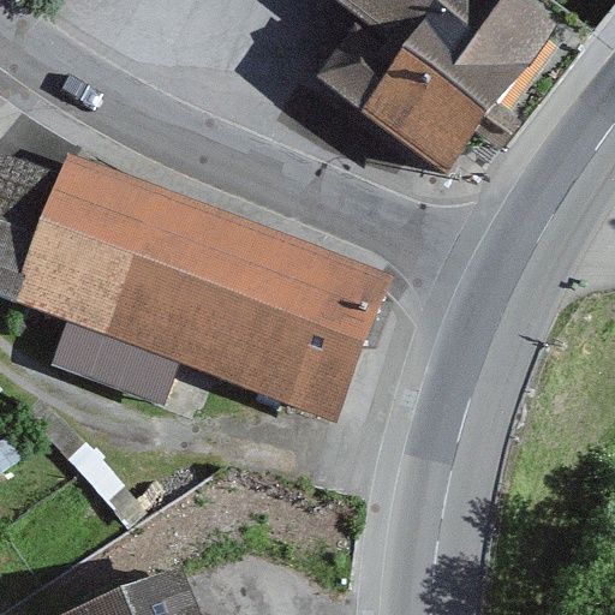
[(557,47),(493,0),(320,0),(315,9),(362,43),(318,102),(447,197),(557,47)]
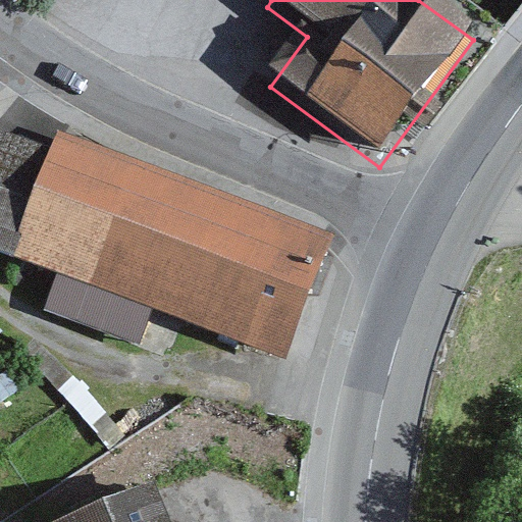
[(227,197),(57,135),(51,149),(0,129),(0,252),(57,273),(154,308),(183,319),(227,197)]
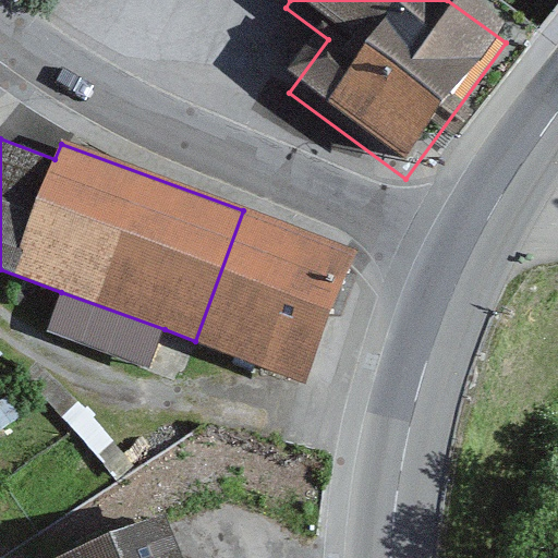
[(354,251),(243,210),(195,341),(304,381),(354,251)]
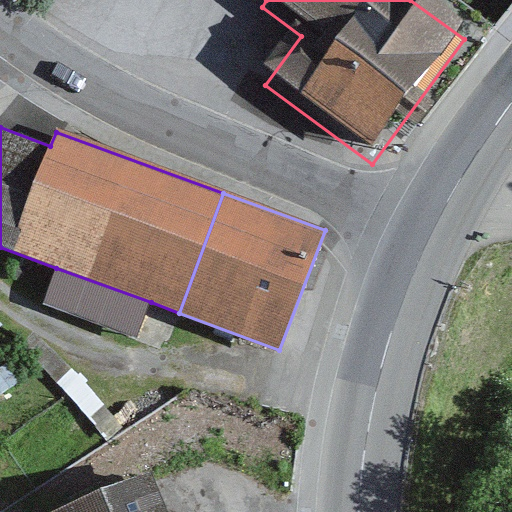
[(151,302),(56,268),(43,301),(138,336),(151,302)]
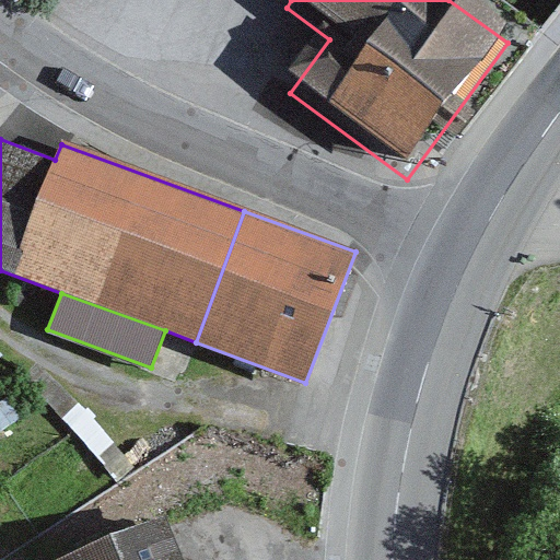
[(38,363),(22,378),(112,475),(128,459),(38,363)]
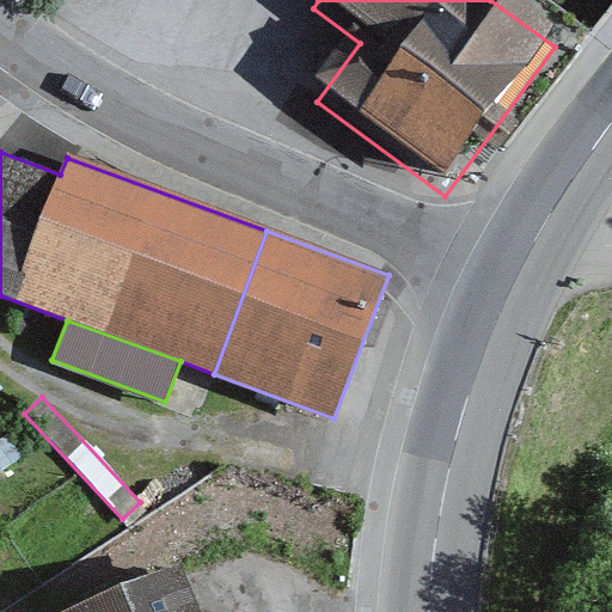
[(202,611),(181,561),(61,611),(202,611)]
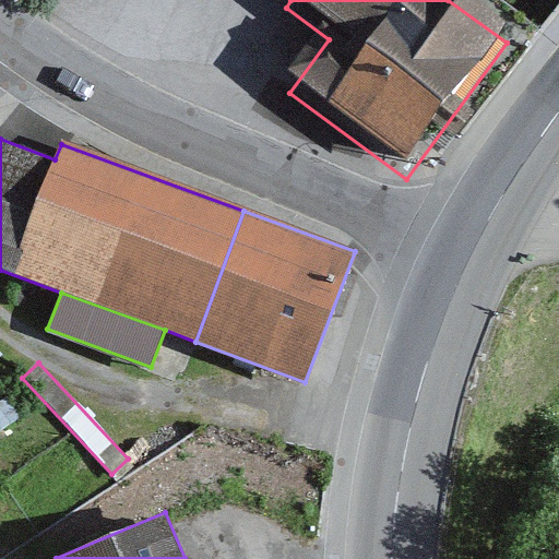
All buildings are outlined.
